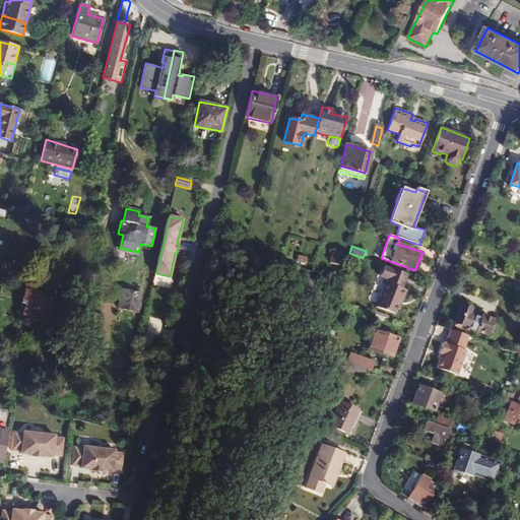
[(343,257),(332,255),(329,264),(341,267),(343,257)]
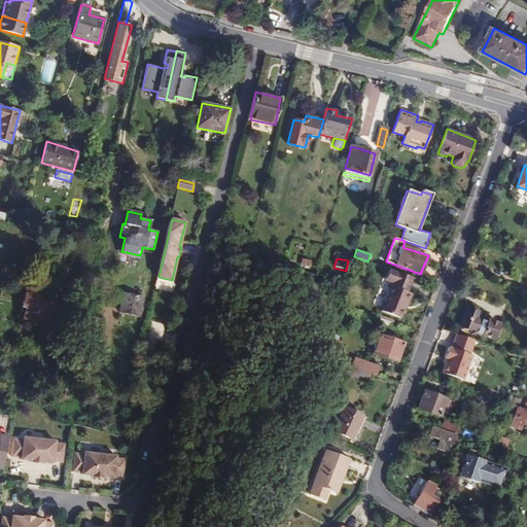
[(411,293),(408,292),(413,278),(389,270),(385,281),(391,283),(390,286),(381,311),(399,318),(403,309),(406,303),(408,304),(411,293)]
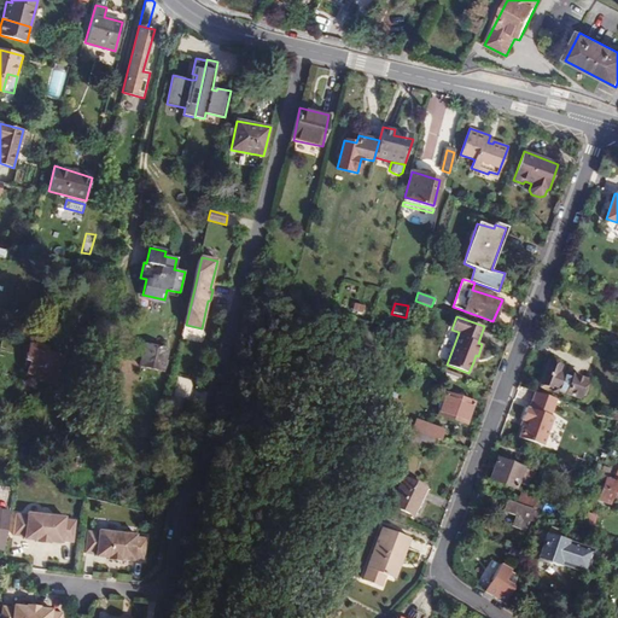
[(46,383),(53,355),(41,351),(41,348),(29,344),(24,360),(29,362),(25,374),(38,378),(36,379),(46,383)]
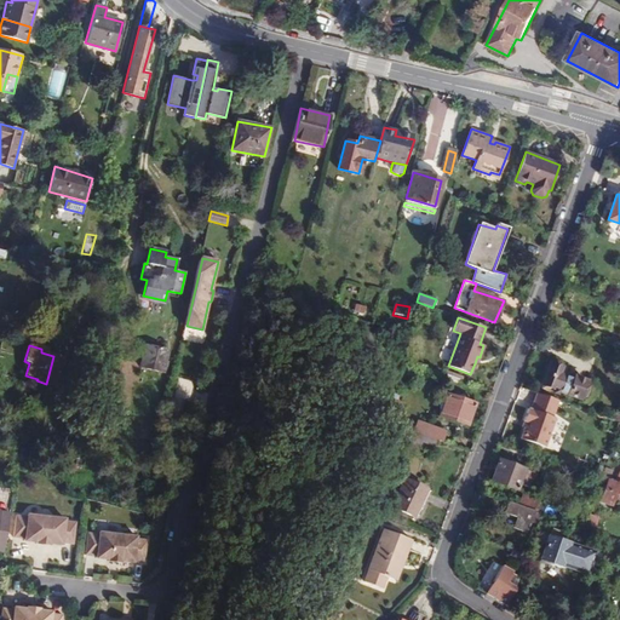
[(164,372),(168,350),(145,345),(141,367),(164,372)]
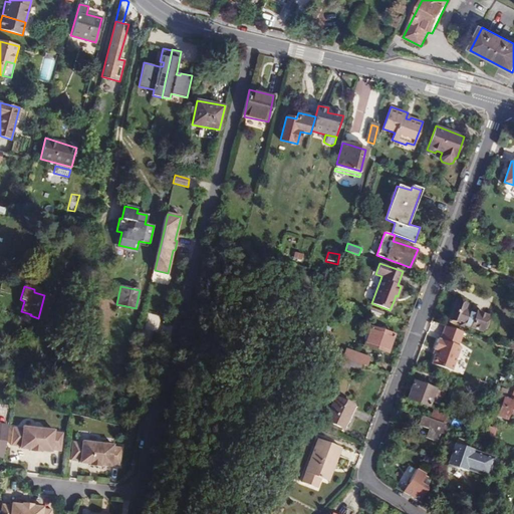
[(51,297),(44,295),(38,318),(45,319),(51,297)]
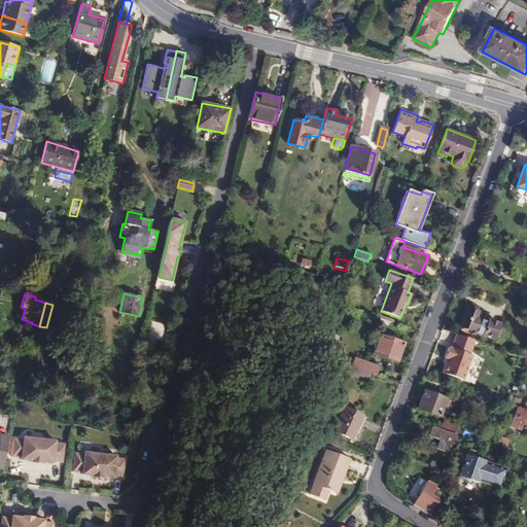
[(466,308),(459,326),(468,330),(467,334),(473,336),(476,332),(493,340),(499,323),(488,319),(488,322),(476,318),(478,312),(466,308)]
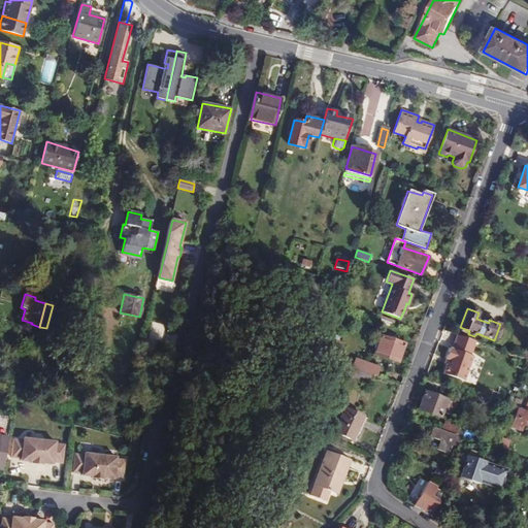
[(397,362),(404,344),(380,335),(380,338),(372,339),(374,355),(397,362)]
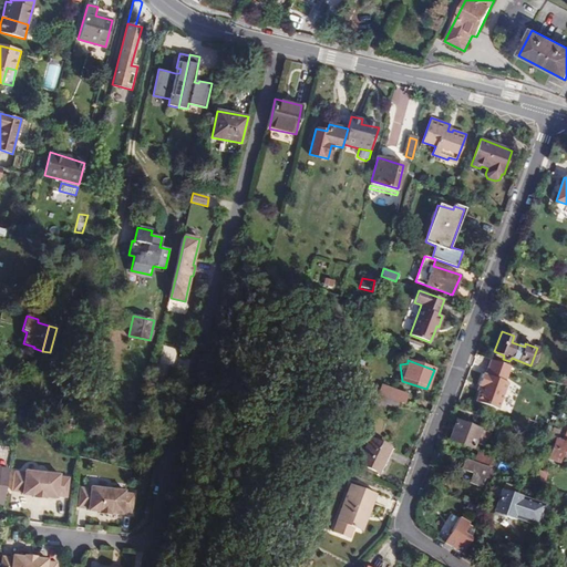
[(512,368),(492,361),(486,375),(484,375),(480,388),(482,389),(476,404),(498,412),(508,383),(506,383),(512,368)]
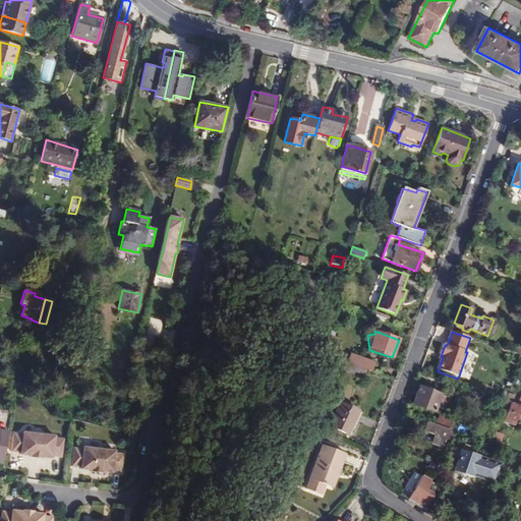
[(155,336),(148,334),(145,349),(152,350),(155,336)]
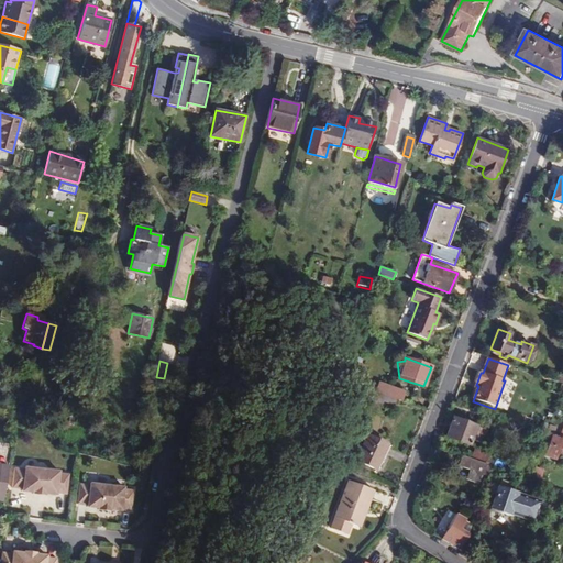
[(395,398),(400,400),(404,393),(378,384),(376,392),(395,398)]
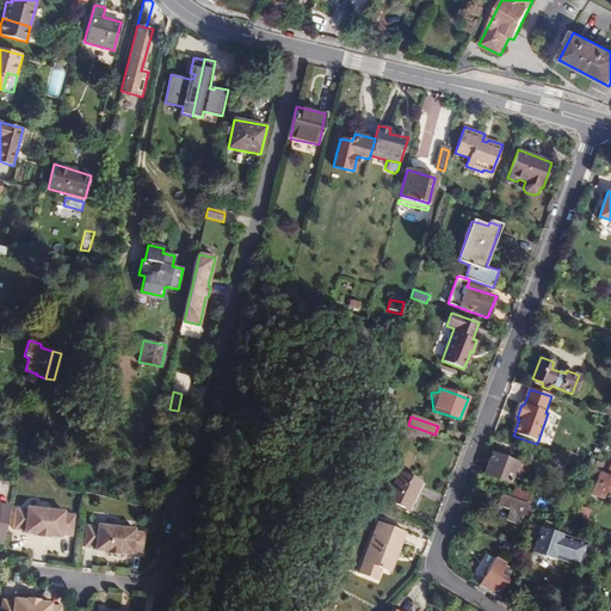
[(407,425),(402,434),(414,439),(415,434),(426,438),(429,432),(408,425),(407,425)]
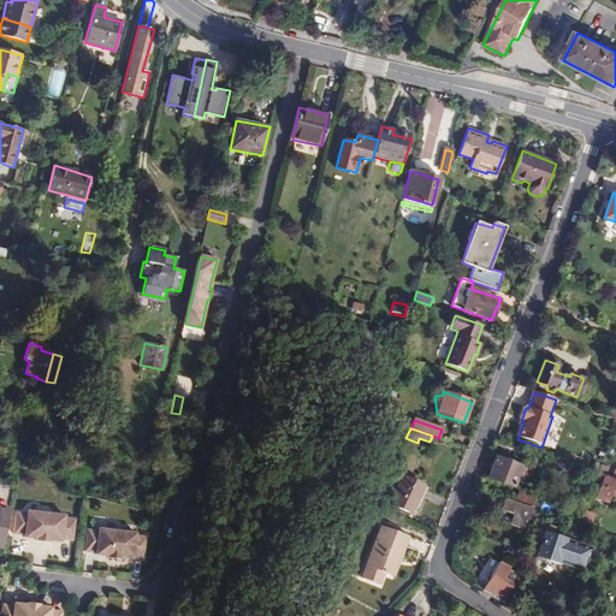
[(21,444),(17,462),(28,463),(30,445),(29,445),(21,444)]
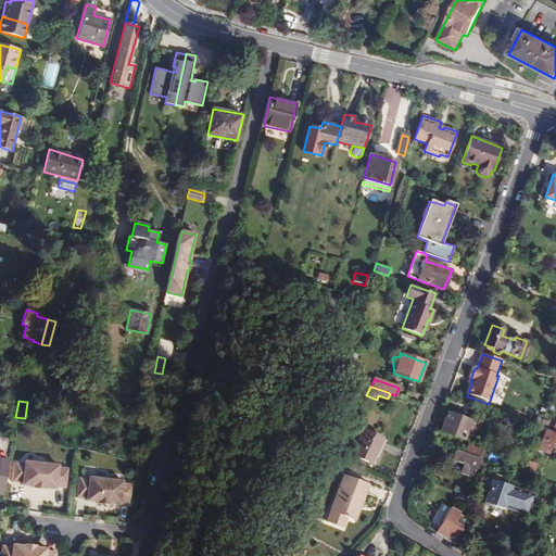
[(79,405),(72,403),(67,417),(75,419),(79,405)]
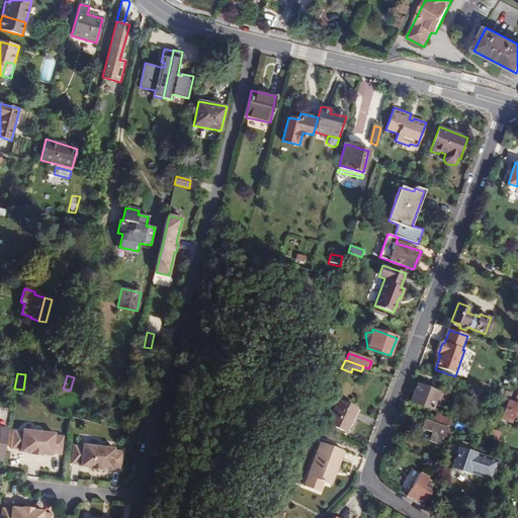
[(447,396),(417,384),(411,402),(431,410),(434,404),(442,408),(447,396)]
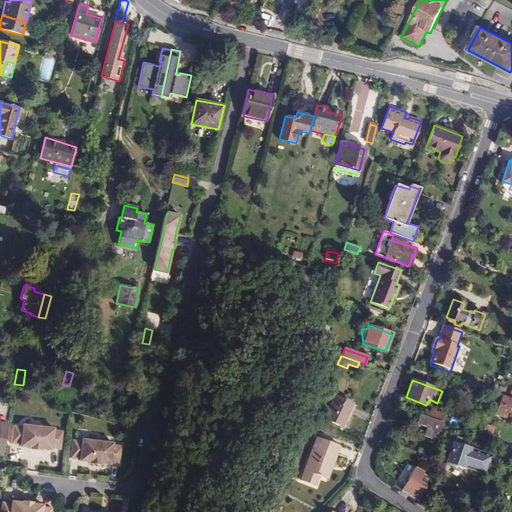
[(504,394),(501,394),(494,415),(504,418),(508,407),(511,408),(511,397),(509,396),(504,394)]
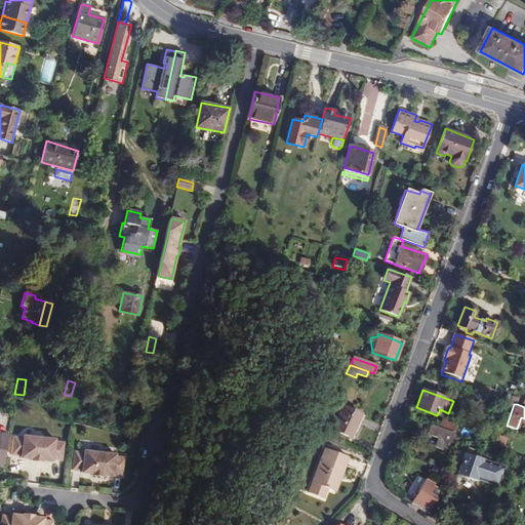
[(351,438),(362,414),(342,406),(331,429),(351,438)]
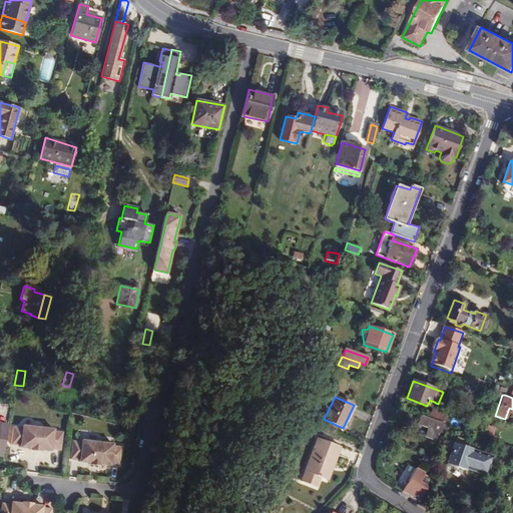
[(433,409),(429,418),(443,423),(445,416),(446,414),(433,409)]
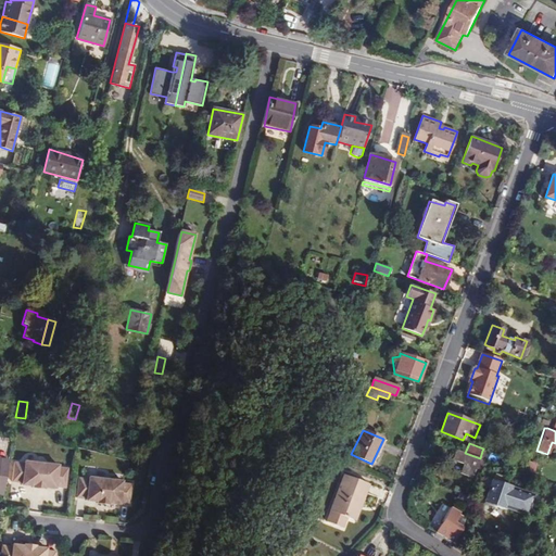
[(465,453),(456,450),(453,459),(464,464),(460,474),(472,477),(476,468),(480,458),(465,453)]
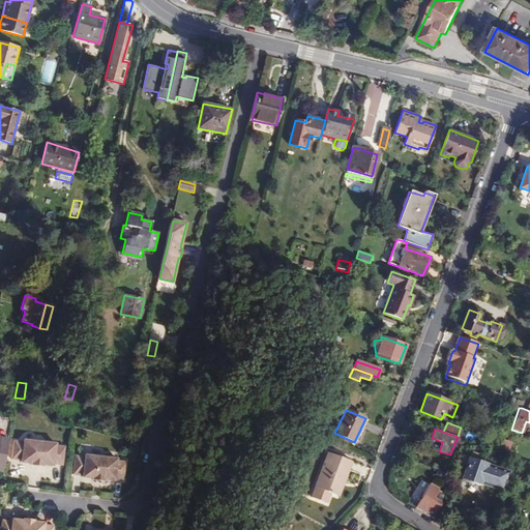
[(460,430),(458,437),(463,439),(466,432),(460,430)]
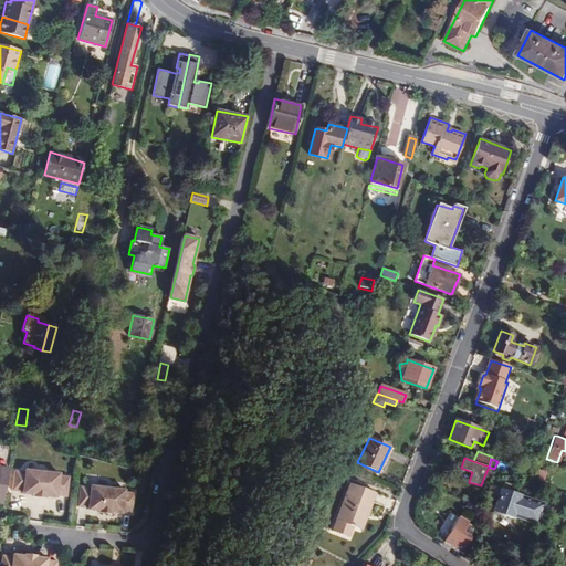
[(492,478),(495,469),(494,469),(489,467),(484,477),(492,478)]
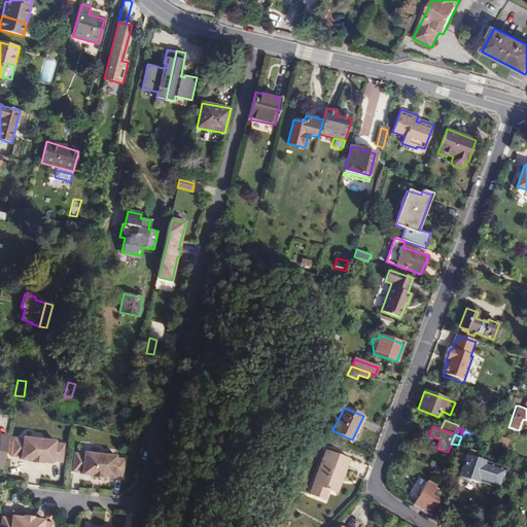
[(23,440),(13,438),(11,457),(20,458),(20,460),(31,461),(30,462),(42,463),(42,462),(54,463),(54,462),(62,463),(64,445),(56,444),(56,442),(23,437),(23,440)]
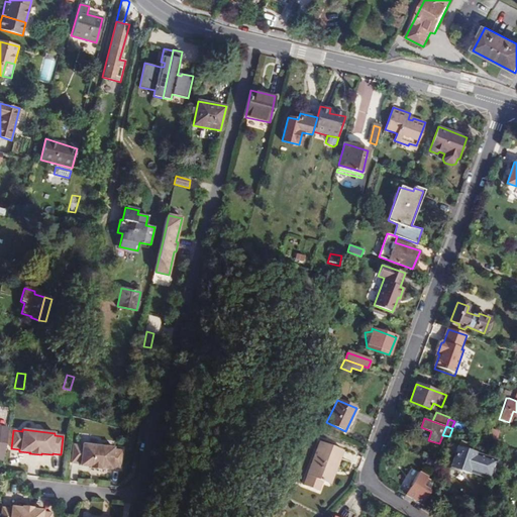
[(459,440),(458,446),(471,451),(473,445),(459,440)]
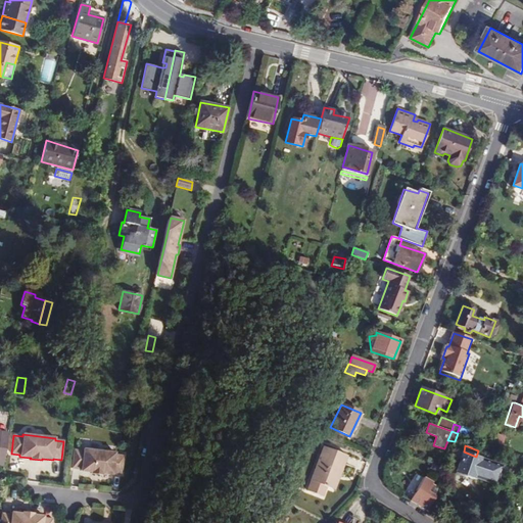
[(327,486),(332,489),(346,458),(322,446),(307,477),(311,479),(306,490),(322,496),(327,486)]
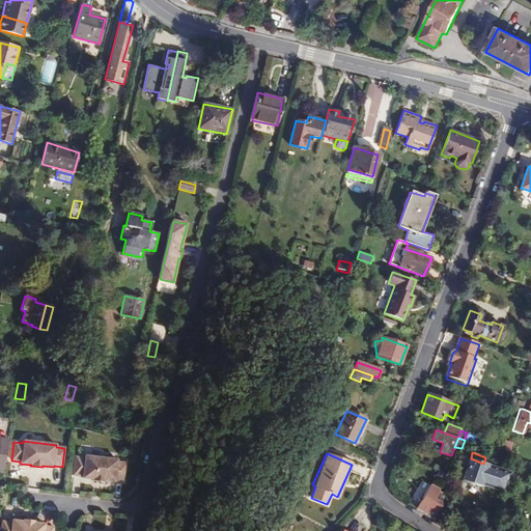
[(84,457),(76,456),(74,475),(82,476),(81,478),(92,479),(92,480),(104,482),(104,481),(115,482),(115,480),(123,481),(126,464),(117,463),(117,460),(84,456),(84,457)]
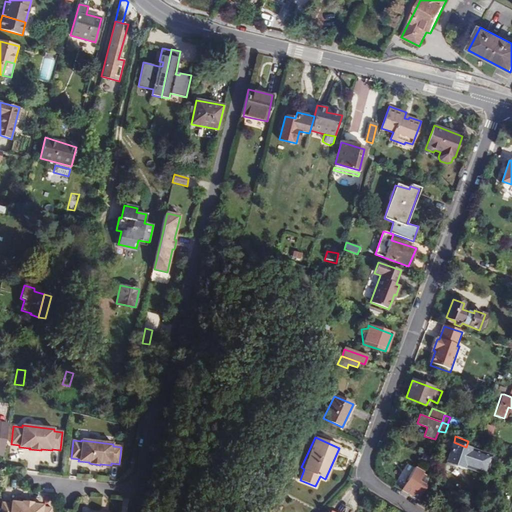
[(464,470),(464,468),(468,458),(474,461),(477,450),(466,447),(454,442),(446,440),(443,448),(449,450),(445,463),(464,470)]
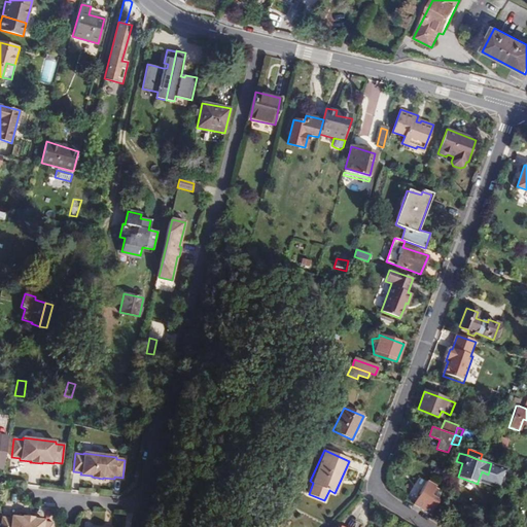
[(349,461),(335,493),(337,494),(352,463),(349,461)]
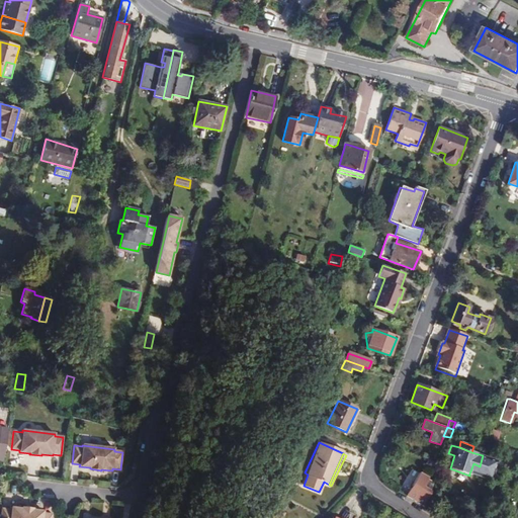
[(473,463),(469,473),(491,481),(498,460),(483,455),(480,466),(473,463)]
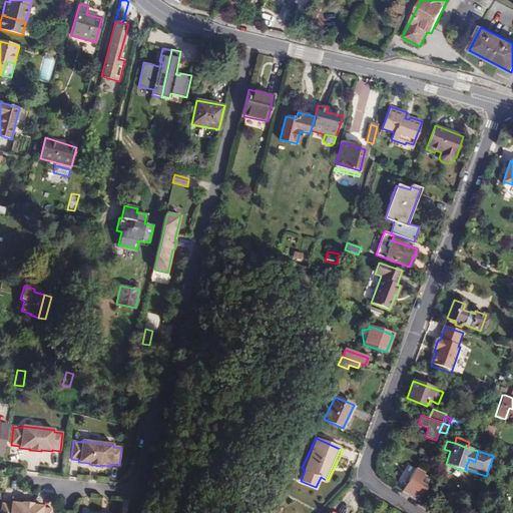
[(436,459),(426,456),(424,463),(433,466),(436,459)]
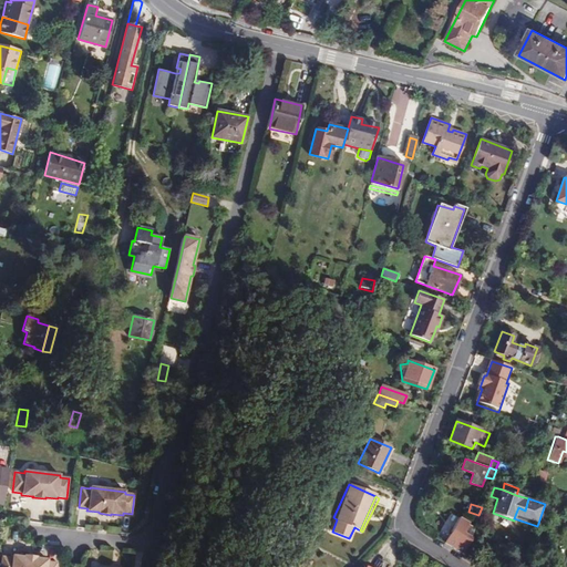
[(460,516),(444,543),(464,555),(471,536),(463,533),(468,523),(460,516)]
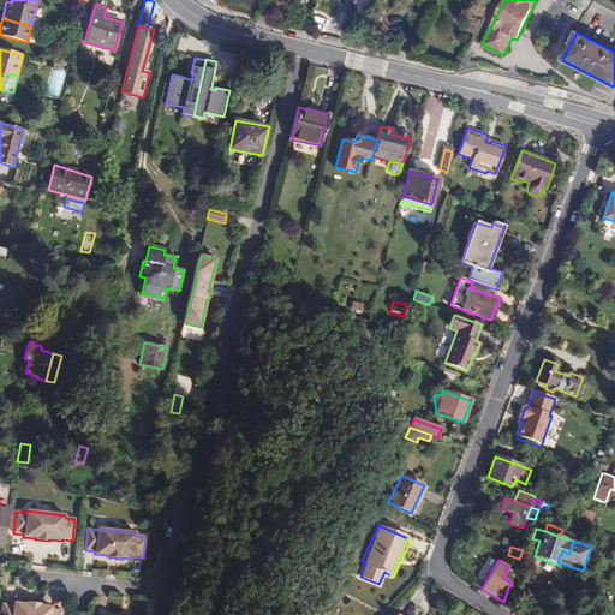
[(515,571),(508,567),(502,578),(511,581),(515,571)]
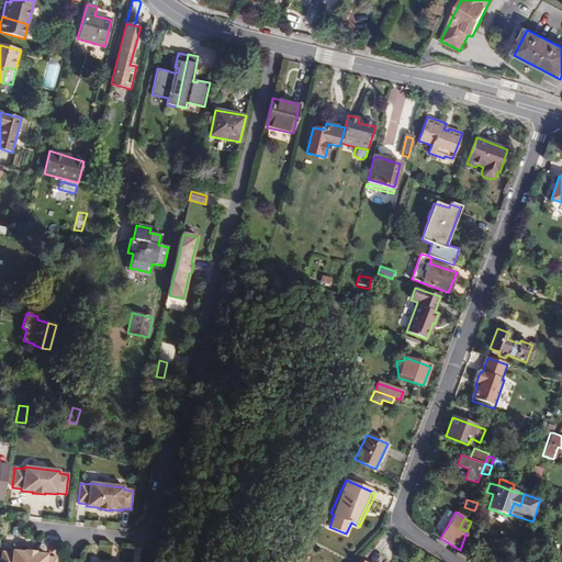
[(12,552),(3,551),(1,561),(55,561),(56,558),(47,557),(47,554),(36,553),(36,552),(23,551),(23,552),(12,551),(12,552)]
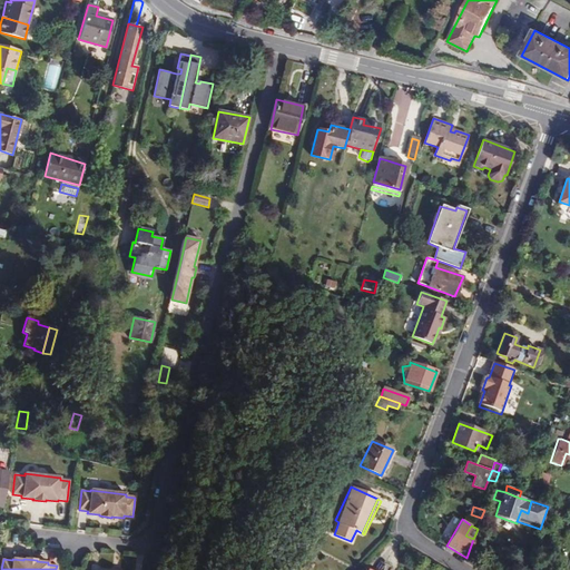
[(303,560),(297,569),(310,569),(313,564),(303,560)]
